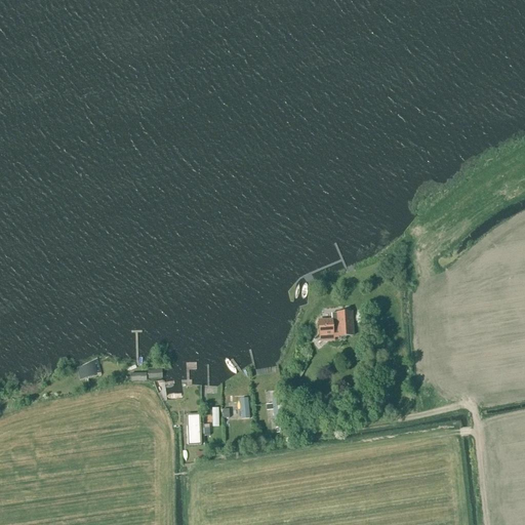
[(353,336),(352,313),(335,313),(336,322),(331,323),(331,320),(318,321),(319,336),(325,335),(326,342),(334,342),(334,338),(338,338),(338,337),(353,336)]
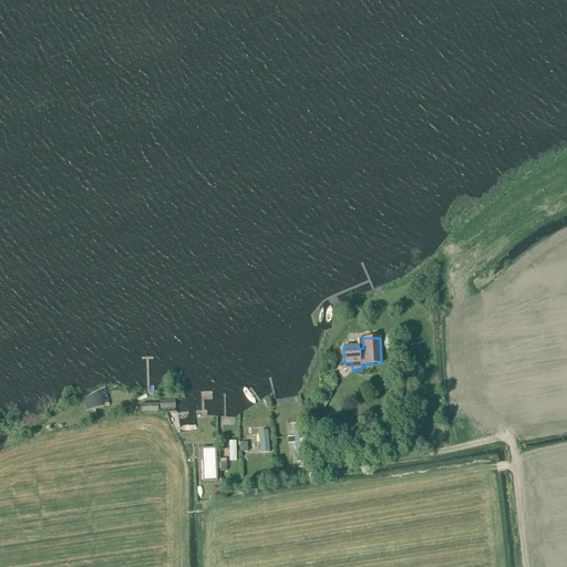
[(102,397),(101,392),(96,394),(92,398),(90,399),(86,400),(83,401),(85,412),(104,408),(104,406),(105,405),(102,397)]
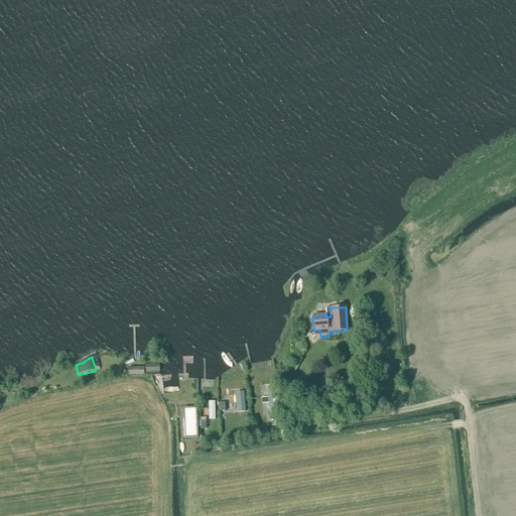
[(366,374),(379,371),(377,361),(364,364),(366,374)]
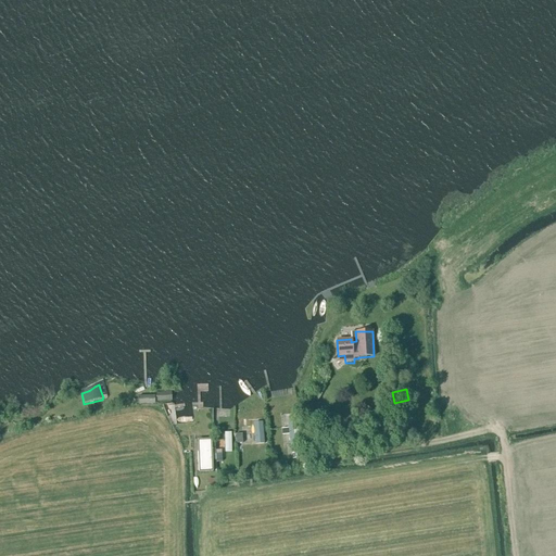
[(155,402),(172,401),(171,392),(155,393),(155,402)]
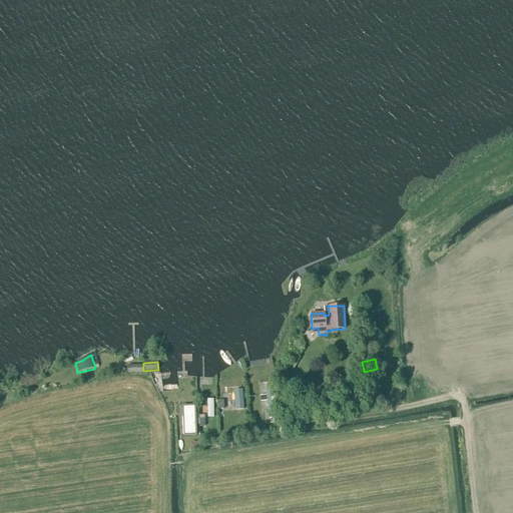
[(273,389),(266,390),(269,414),(276,413),(273,389)]
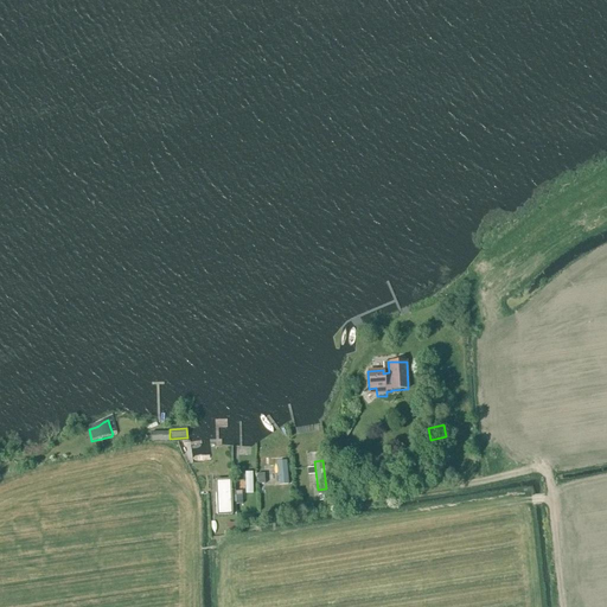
[(286,462),(278,462),(279,486),(288,486),(286,462)]
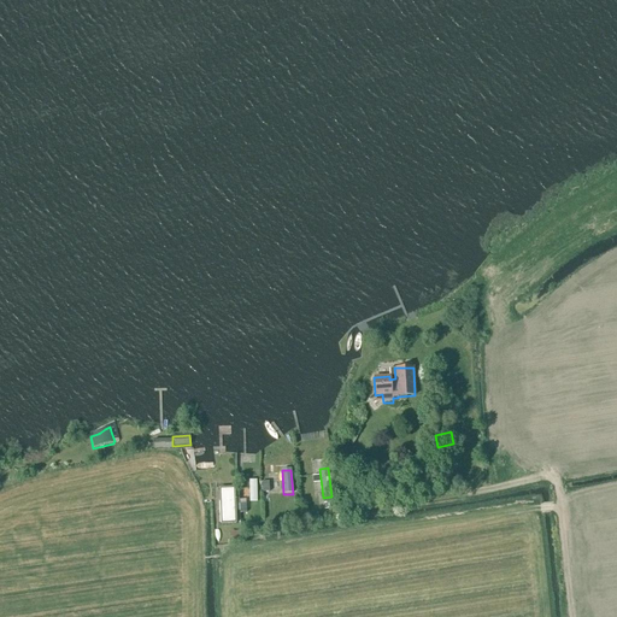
[(234,488),(219,489),(219,504),(224,504),(225,526),(235,524),(234,488)]
